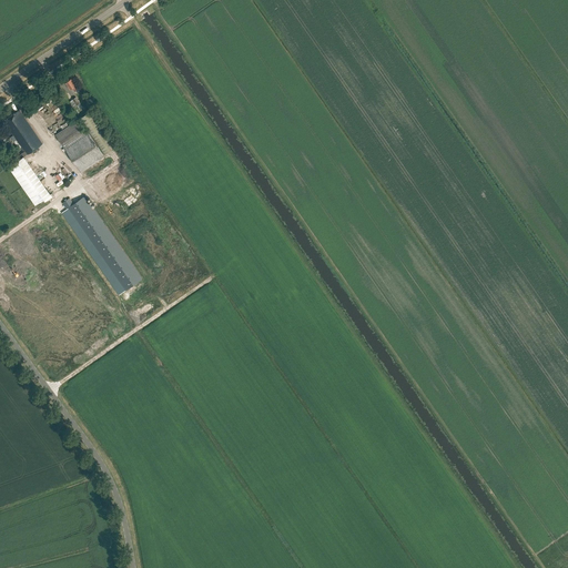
[(71,89),(72,88),(74,91),(78,89),(75,85),(71,79),(66,82),(71,89)]
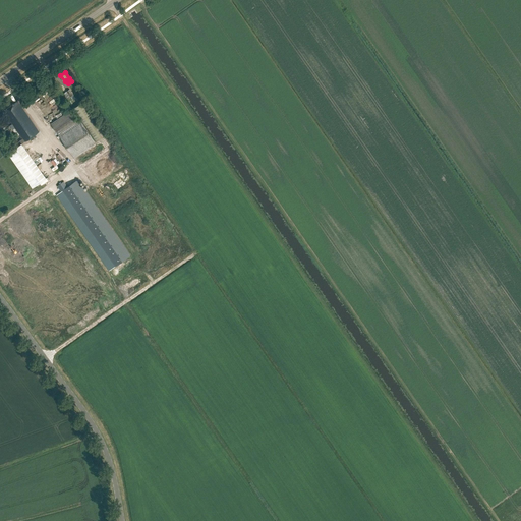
[(8,153),(33,187),(40,182),(41,185),(48,180),(22,143),(39,131),(17,100),(5,109),(8,112),(7,113),(10,118),(9,119),(23,139),(18,142),(20,145),(8,153)]
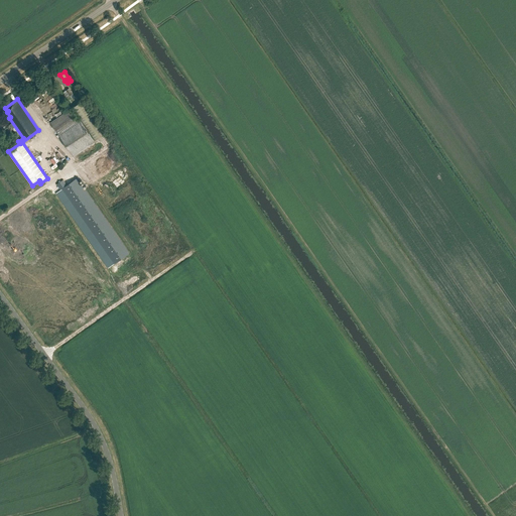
[(72,108),(95,141),(106,133),(83,100),(72,108)]
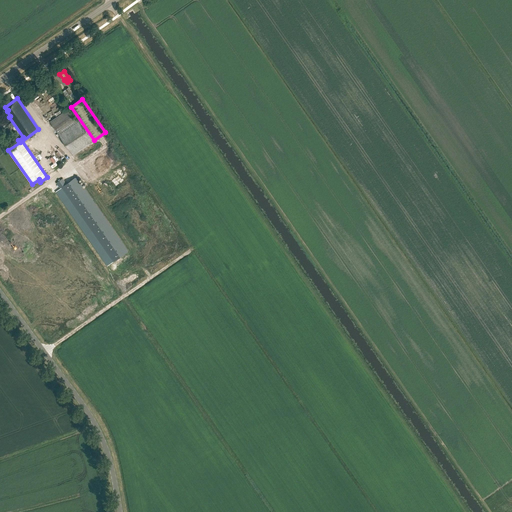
[(50,121),(72,154),(93,140),(79,119),(77,120),(69,108),(50,121)]
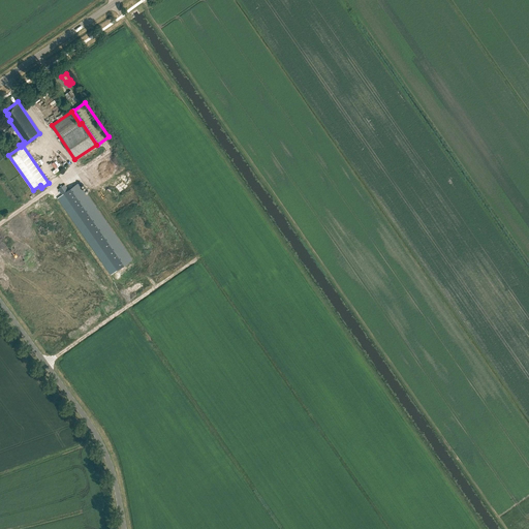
[(65,184),(58,189),(62,194),(63,193),(117,271),(132,259),(80,184),(81,183),(80,182),(68,190),(65,184)]
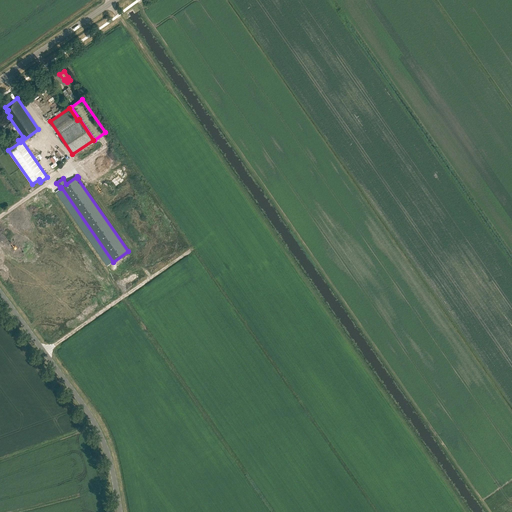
All buildings are outlined.
